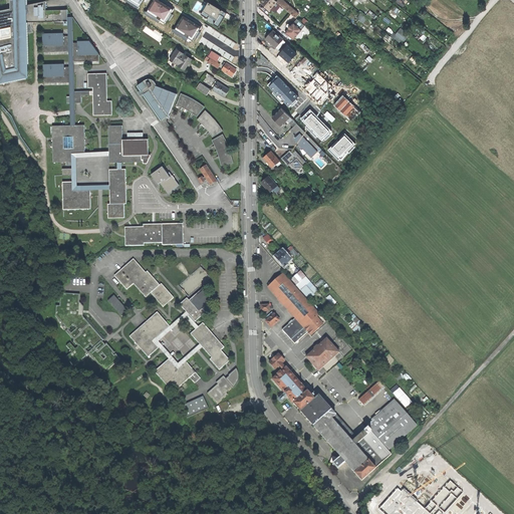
[(107,209),(109,209),(109,213),(107,213),(107,217),(123,217),(123,204),(125,204),(125,189),(122,189),(122,187),(122,185),(125,185),(125,169),(108,169),(108,183),(111,183),(111,185),(76,186),(75,157),(108,156),(108,163),(141,162),(141,159),(143,159),(143,164),(146,163),(148,160),(151,155),(148,155),(148,139),(121,139),(121,124),(107,125),(108,151),(85,153),(84,125),(75,125),(73,102),(80,102),(80,94),(91,94),(92,114),(111,114),(111,100),(106,100),(105,72),(86,73),(87,87),(91,87),(91,90),(73,91),(72,61),(98,60),(98,54),(91,44),(82,44),(82,42),(72,42),(71,17),(67,17),(67,9),(45,10),(45,1),(25,5),(24,0),(10,0),(10,8),(0,10),(0,80),(26,75),(25,22),(63,21),(63,24),(67,24),(67,36),(50,36),(50,35),(42,35),(42,52),(68,51),(68,66),(51,66),(51,65),(43,65),(43,82),(69,82),(69,96),(66,96),(66,102),(69,102),(70,125),(52,126),(53,163),(72,163),(72,182),(63,182),(63,210),(91,209),(90,190),(109,189),(109,203),(107,203),(107,209)]
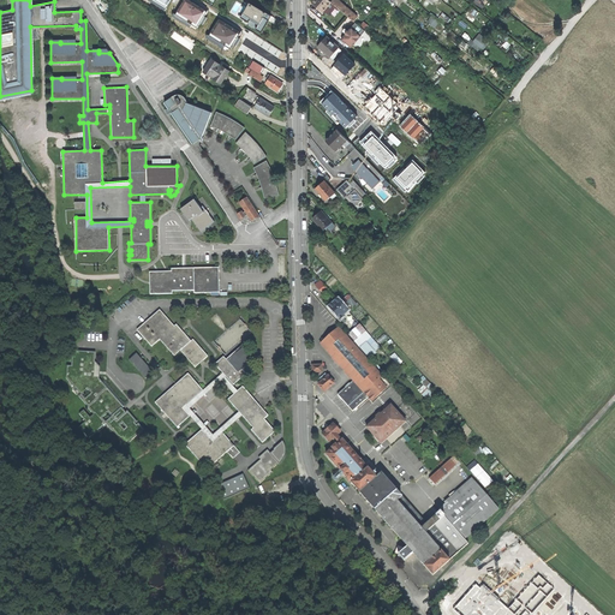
[(183,19),(202,30),(210,16),(213,12),(203,6),(192,0),(183,0),(173,16),(181,21),(183,19)]
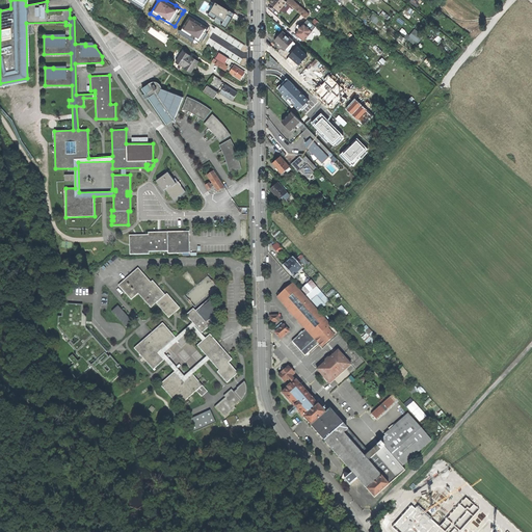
[(278,9),(286,1),(285,0),(270,0),(269,2),(278,9)]
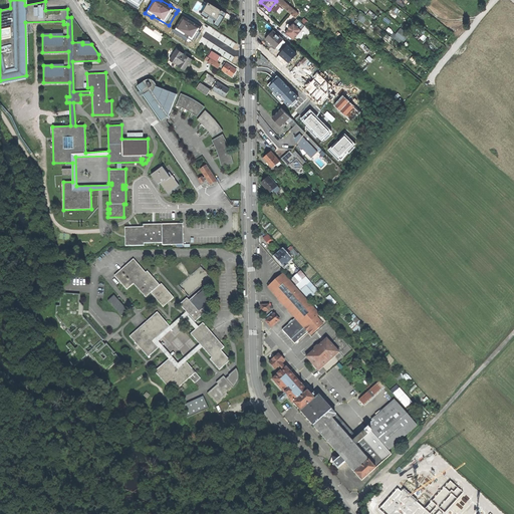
[(282,0),(276,0),(276,1),(295,17),(299,13),(282,0)]
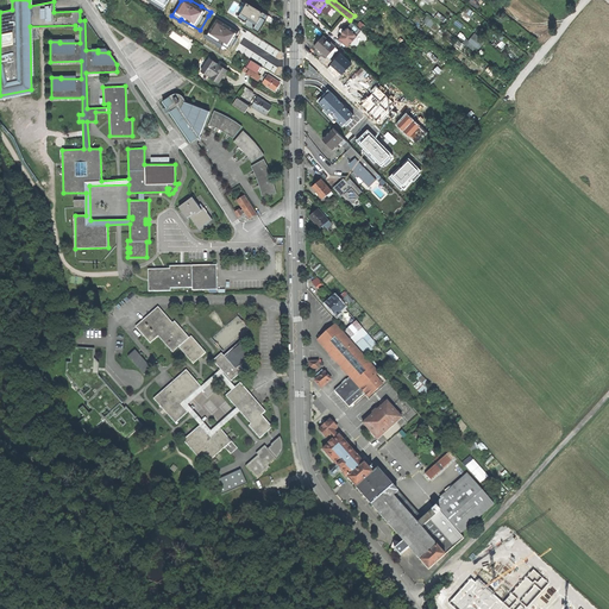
[(246,1),(237,17),(245,22),(248,17),(255,22),(251,27),(257,31),(263,22),(268,14),(246,1)]
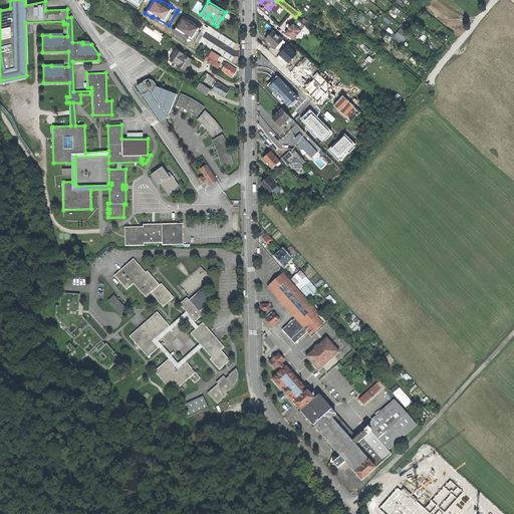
[(177,31),(193,39),(200,28),(202,25),(194,20),(180,11),(169,28),(176,32),(177,31)]
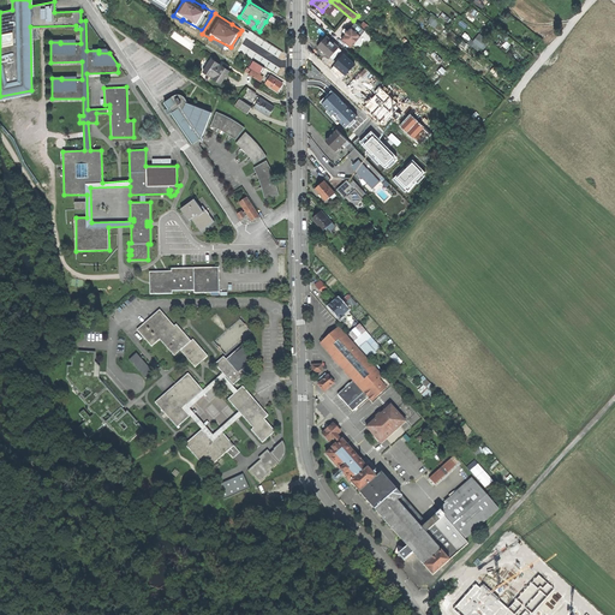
[(433,16),(428,22),(435,28),(440,22),(433,16)]
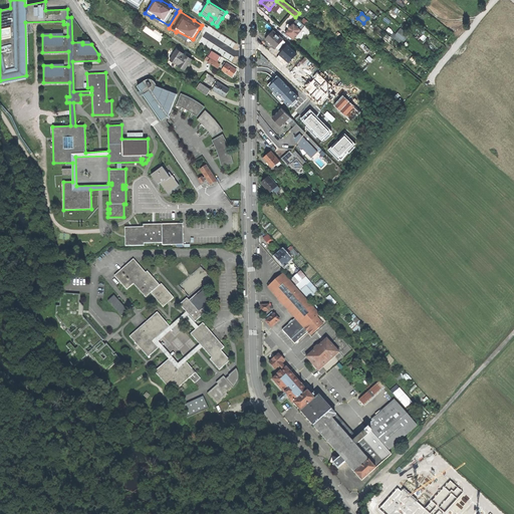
[(298,20),(295,23),(303,30),(305,26),(298,20)]
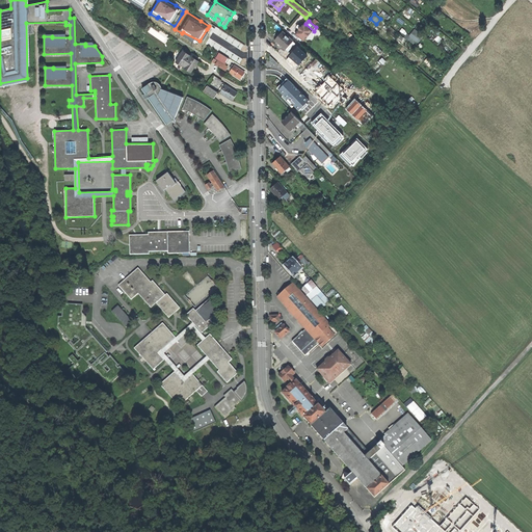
[(301,29),(297,34),(304,41),(314,31),(306,24),(301,29)]
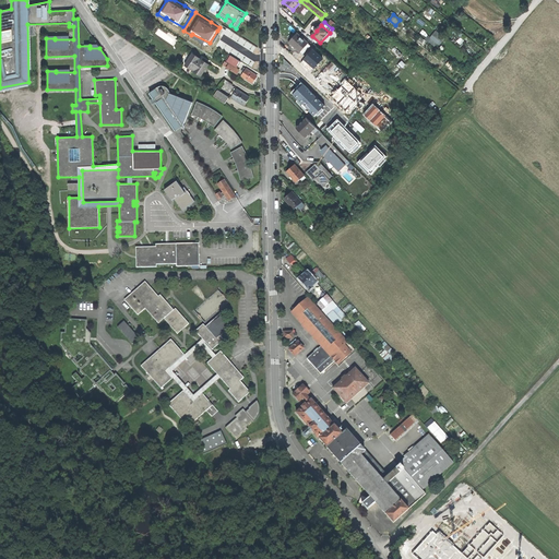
[(428,40),(436,47),(443,38),(436,32),(428,40)]
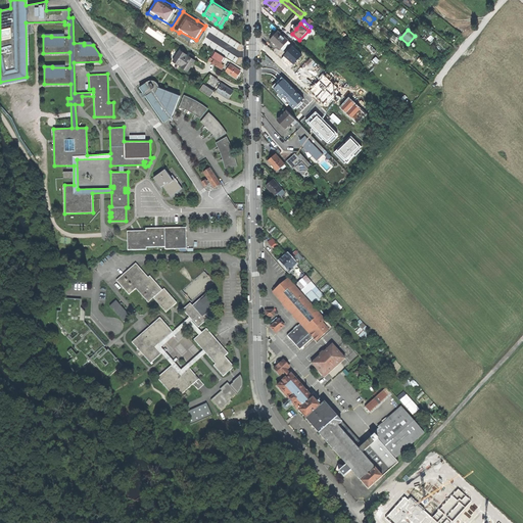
[(283,51),(290,42),(278,31),(273,36),(270,39),(283,51)]
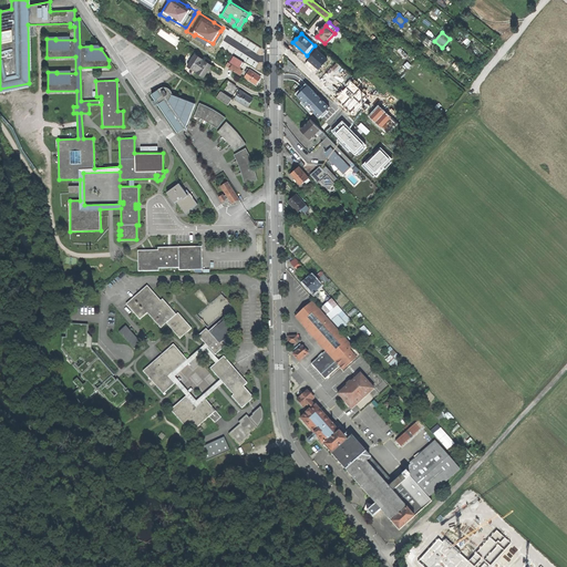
[(328,61),(331,57),(321,48),(317,51),(328,61)]
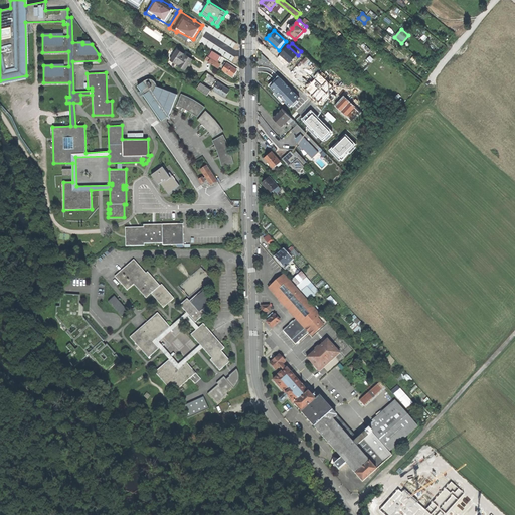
[(189,62),(191,58),(177,48),(169,59),(184,69),(189,62)]
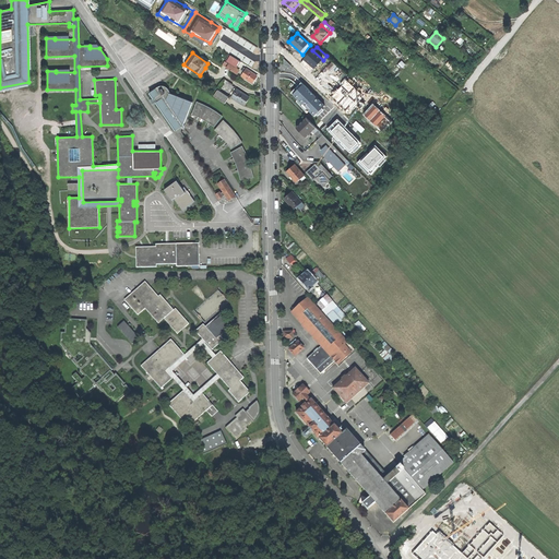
[(236,73),(239,69),(236,67),(239,61),(229,55),(225,60),(228,62),(228,63),(224,61),(222,64),(236,73)]
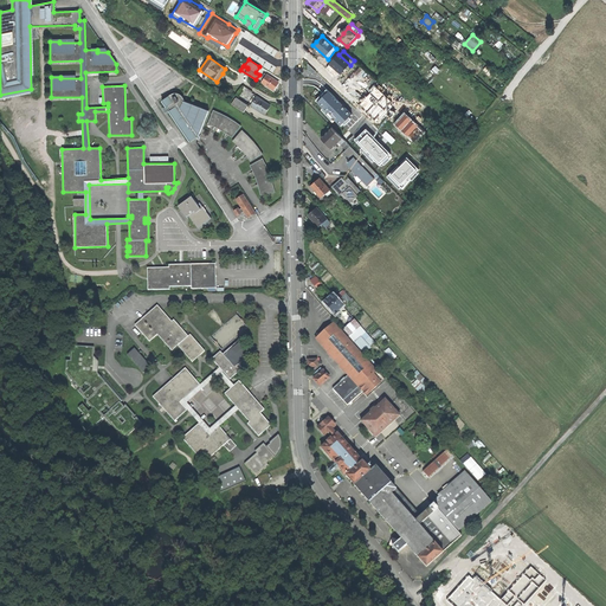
[(376,81),(354,60),(350,65),(349,66),(371,86),(376,81)]
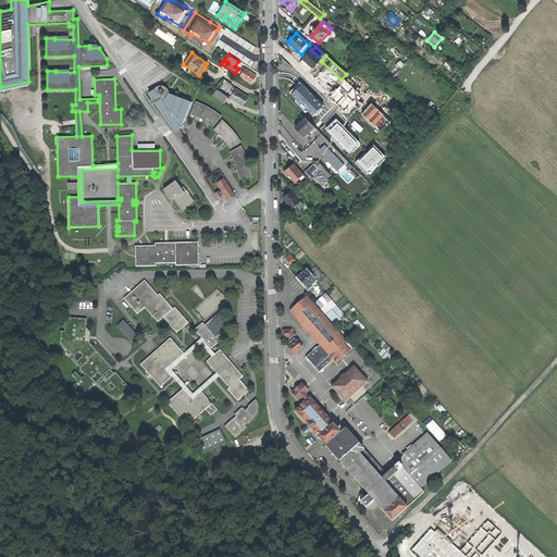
[(392,69),(396,73),(405,64),(400,60),(392,69)]
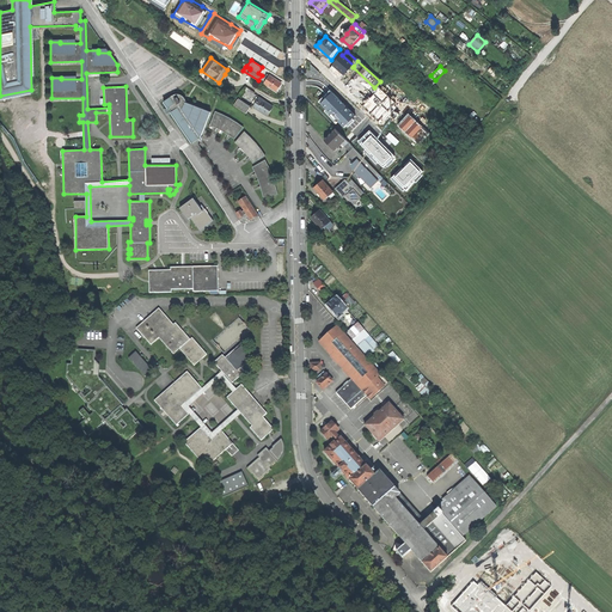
[(263,83),(275,90),(277,86),(280,83),(268,74),(263,83)]
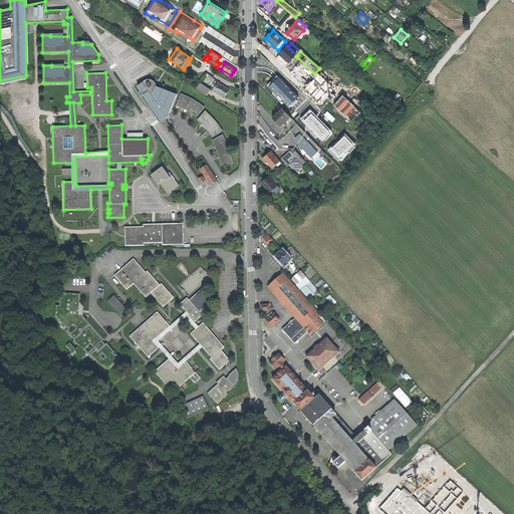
[(168,115),(176,93),(155,86),(155,85),(155,82),(153,79),(151,78),(148,78),(145,79),(136,85),(140,90),(141,89),(143,92),(142,93),(160,119),(166,116),(168,115)]
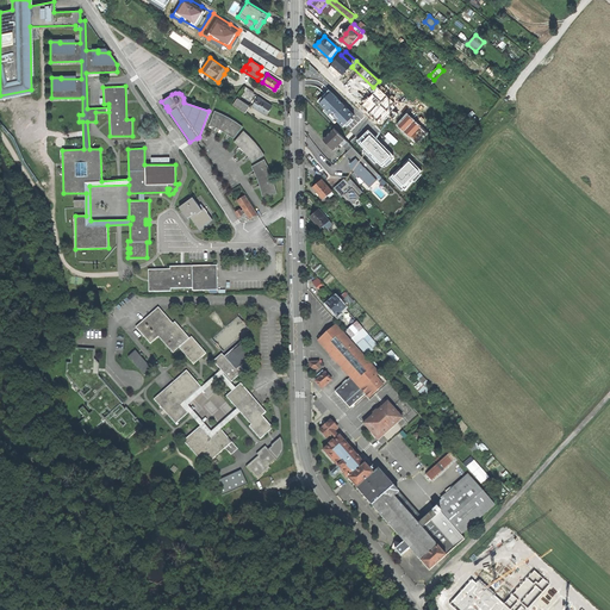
[(334,105),(335,104),(325,93),(324,94),(322,94),(319,95),(321,98),(318,100),(315,104),(324,113),(330,107),(334,111),(336,107),(334,105)]
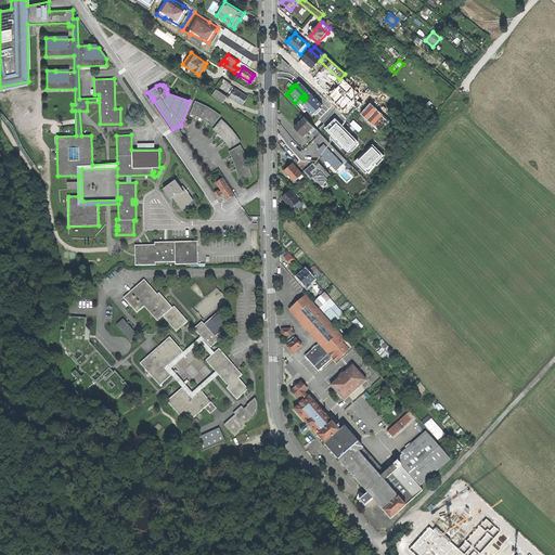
[(234,88),(229,95),(241,103),(243,100),(246,95),(234,88)]
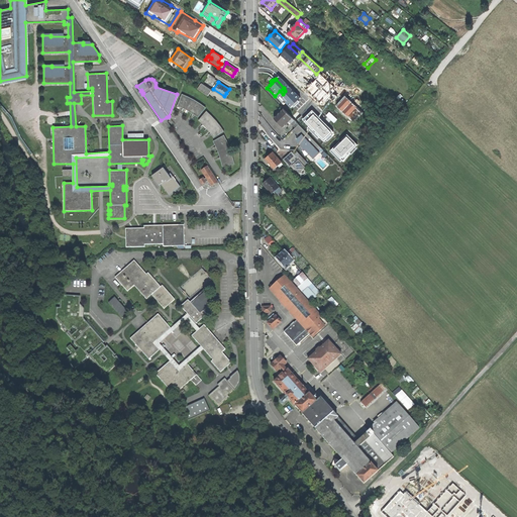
[(309,82),(303,89),(317,101),(323,94),(309,82)]
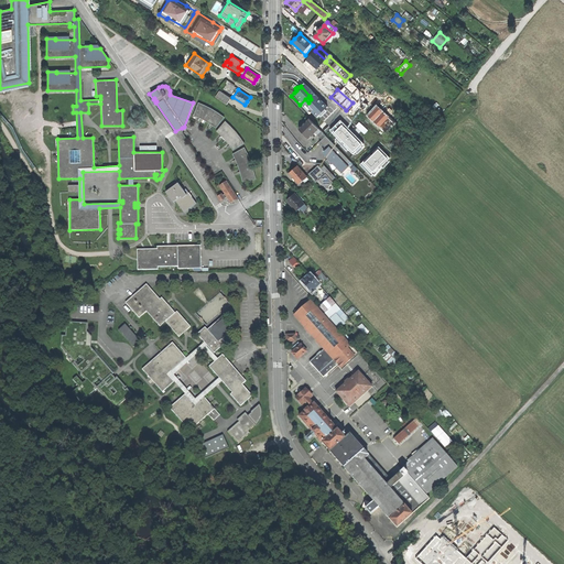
[(225,104),(229,97),(218,90),(215,96),(225,104)]
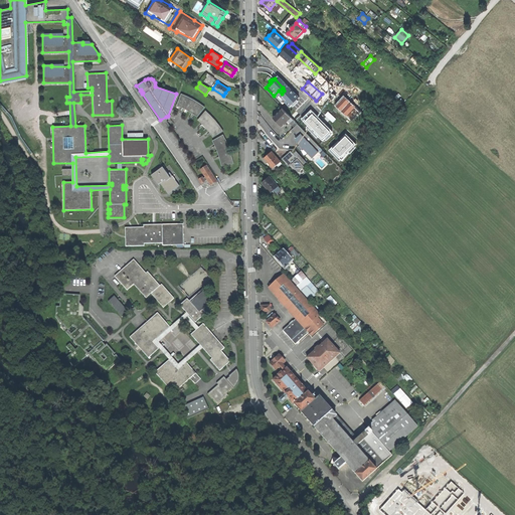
[(196,116),(203,106),(200,104),(194,100),(188,97),(180,93),(176,105),(182,108),(189,112),(196,116)]
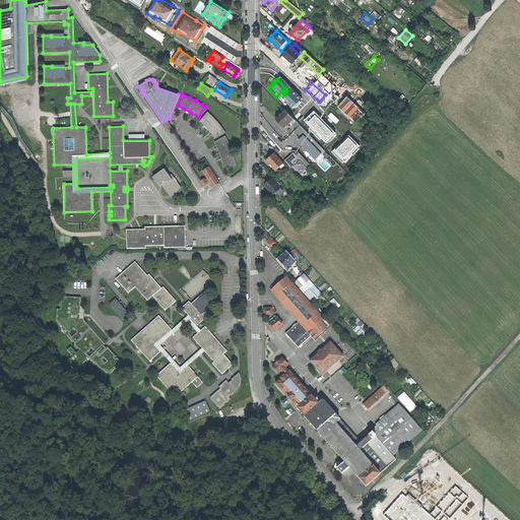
[(282,104),(287,108),(293,103),(296,100),(290,94),(282,104)]
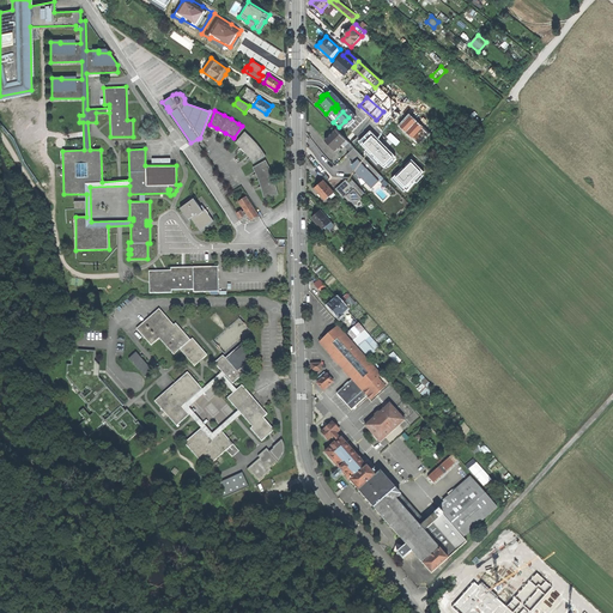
[(366,143),(345,121),(339,127),(337,129),(347,139),(358,151),(366,143)]
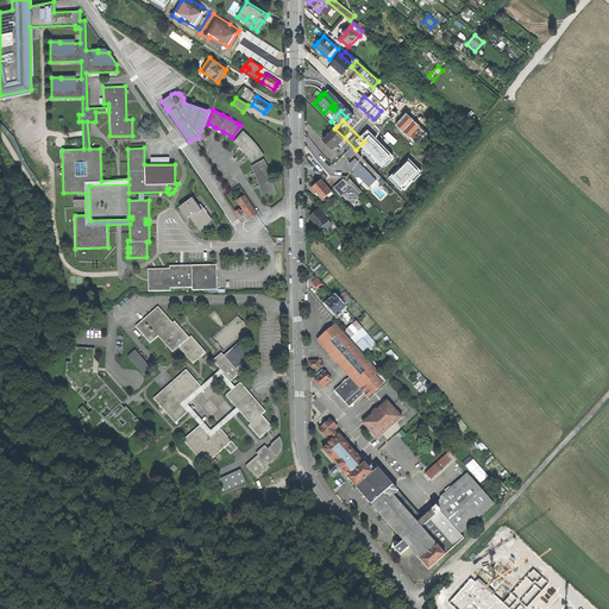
[(333,150),(339,144),(345,138),(334,129),(328,135),(322,139),(333,150)]
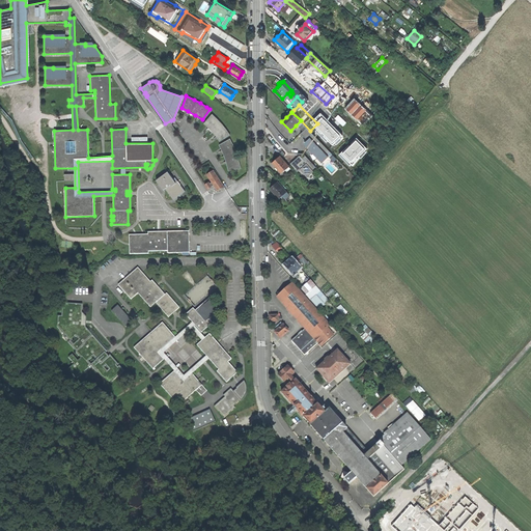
[(219,141),(229,134),(225,129),(222,123),(217,118),(212,113),(202,122),(206,127),(211,131),(215,135),(219,141)]
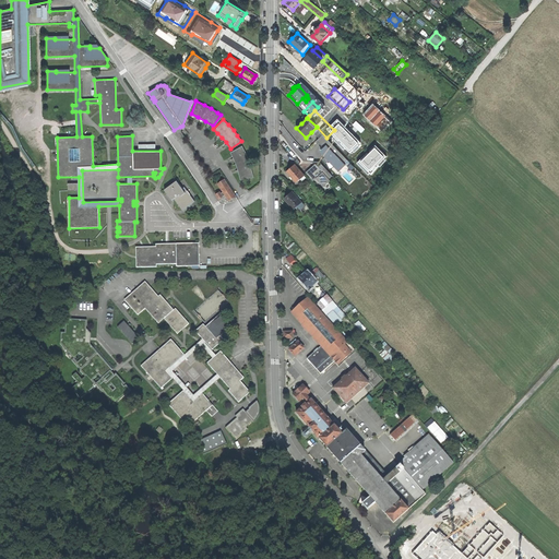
[(328,139),(326,138),(317,127),(311,132),(319,139),(305,152),(309,157),(318,150),(328,140),(328,139)]
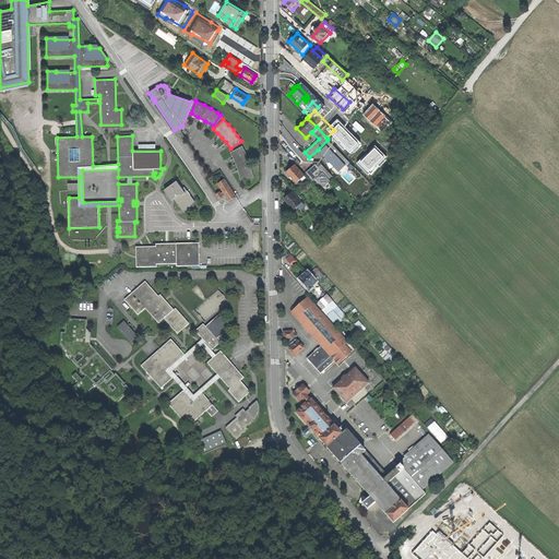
[(288,152),(294,147),(285,139),(280,143),(288,152)]
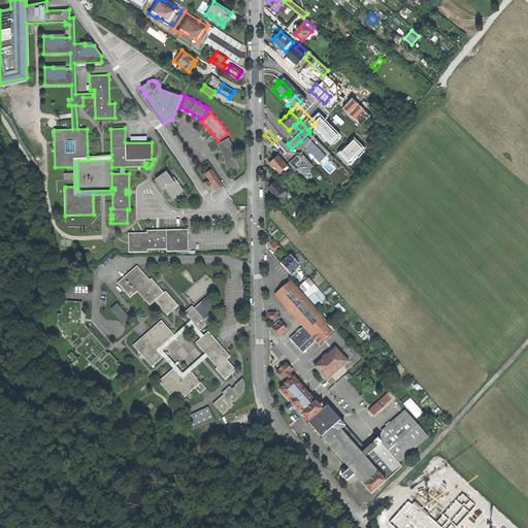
[(315,138),(309,132),(300,141),(306,147),(315,138)]
